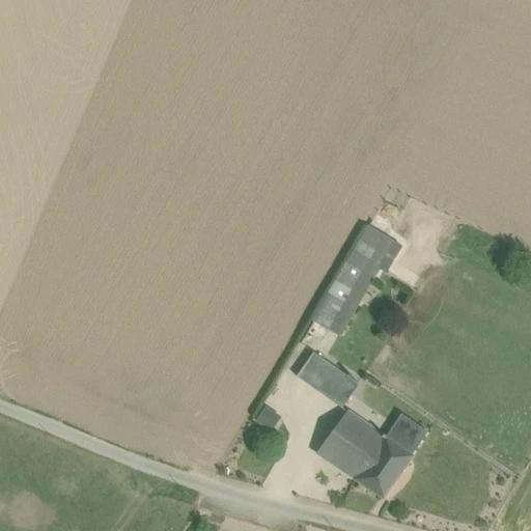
[(353,252),(367,260),(375,247),(361,239),(353,252)]
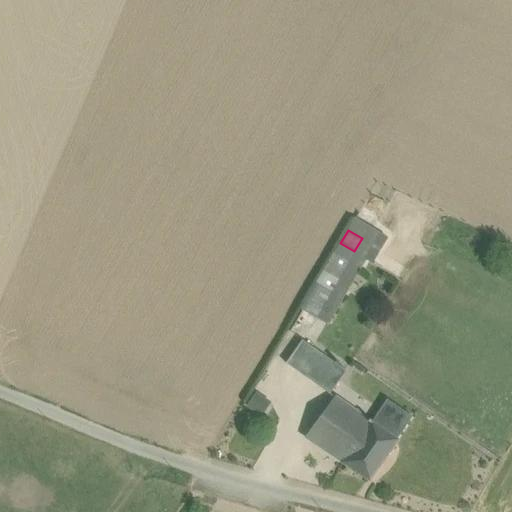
[(354,251),(340,243),(334,254),(336,255),(348,262),(354,251)]
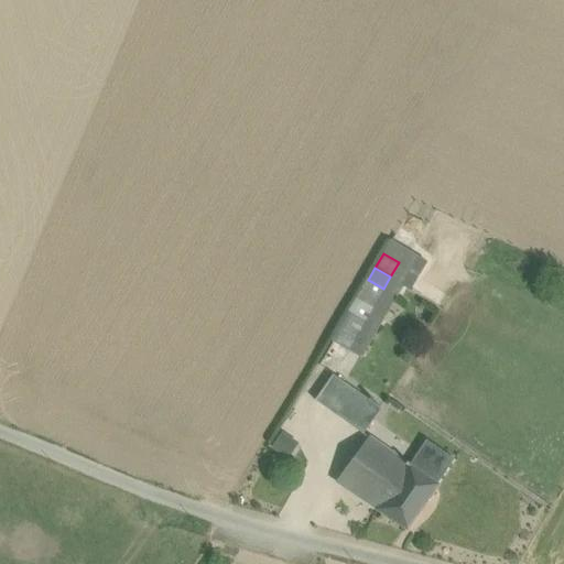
[(370,281),(350,315),(364,323),(383,289),(370,281)]
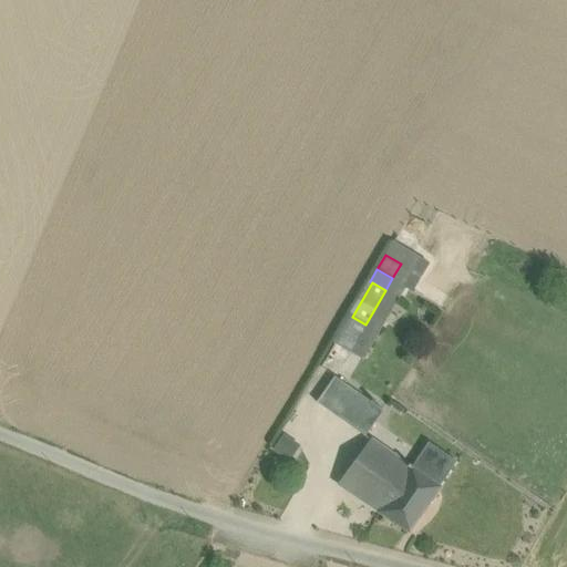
[(352,317),(337,342),(350,351),(366,325),(352,317)]
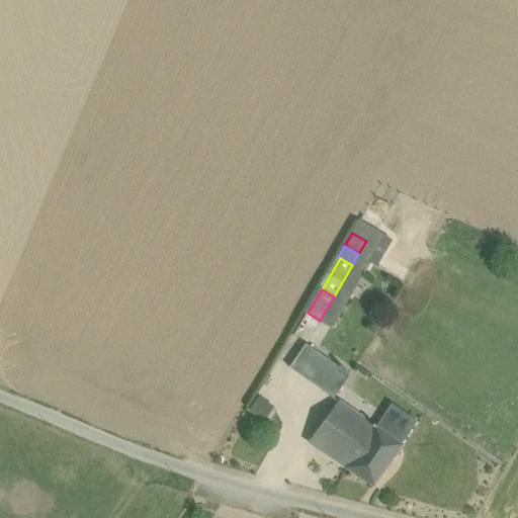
[(350,375),(306,344),(288,368),(333,399),(350,375)]
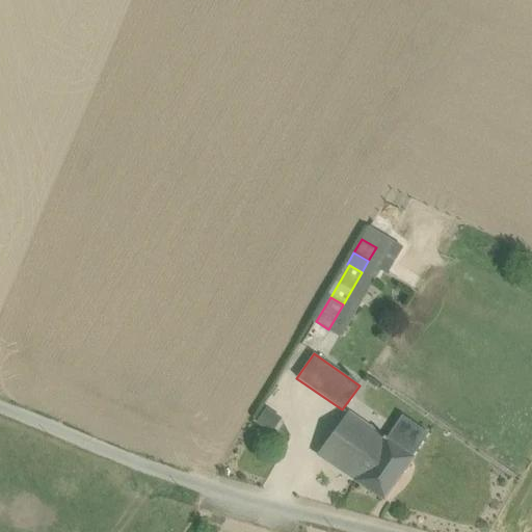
[(258,410),(250,424),(266,432),(273,419),(258,410)]
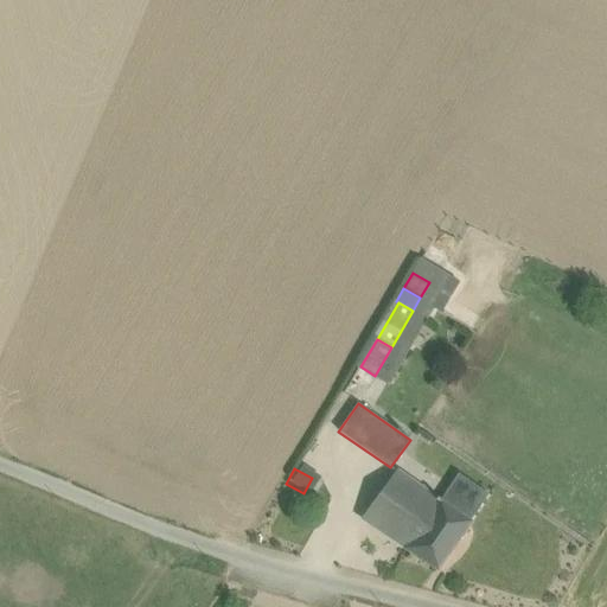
[(435,499),(397,472),(363,519),(406,548),(438,568),(487,494),(458,473),(441,499),(438,497),(435,499)]
